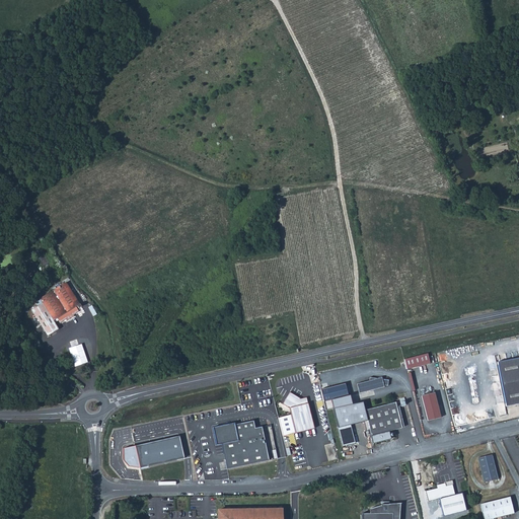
[(32,311),(44,327),(49,337),(60,329),(55,321),(58,319),(61,324),(66,320),(67,321),(74,316),(74,315),(79,312),(76,307),(77,306),(79,308),(81,306),(66,283),(41,300),(43,304),(32,311)]
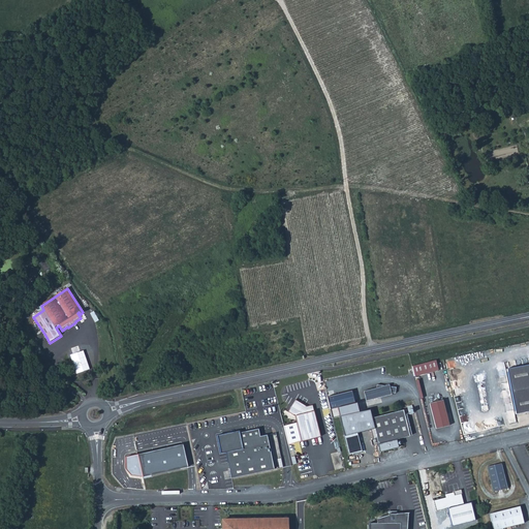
[(84,351),(70,355),(76,374),(90,370),(84,351)]
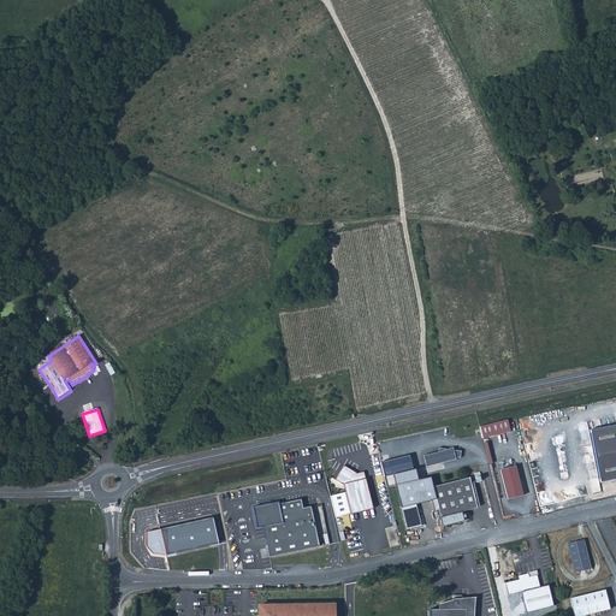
[(480,426),(483,438),(513,432),(509,419),(480,426)]
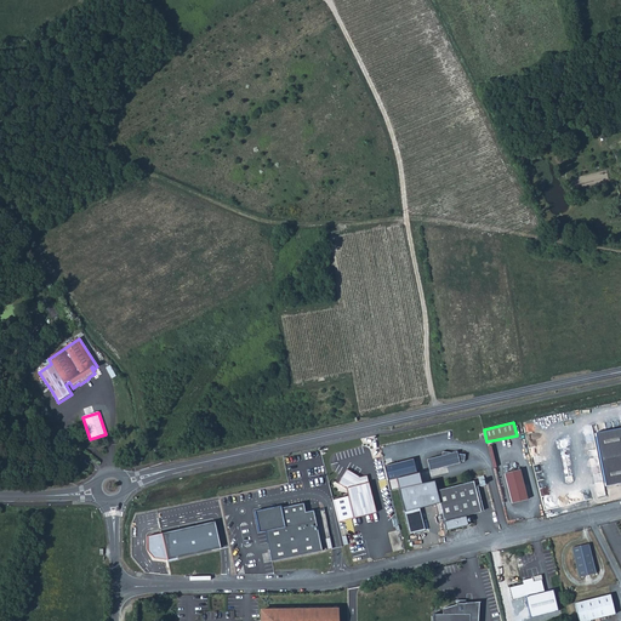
[(620,428),(594,434),(600,466),(604,486),(620,483),(620,428)]
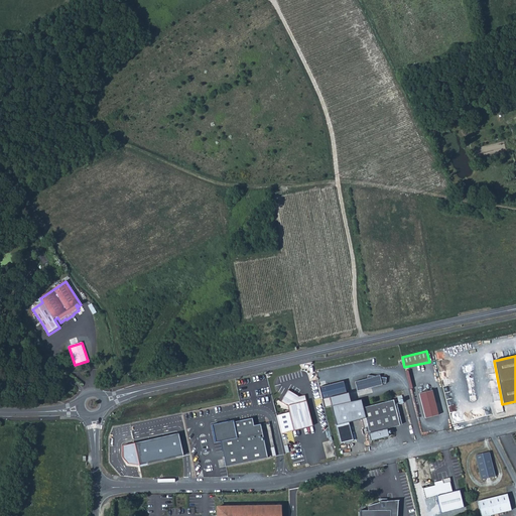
[(355,382),(358,391),(382,385),(382,383),(384,383),(386,384),(386,378),(380,377),(380,376),(376,376),(368,375),(367,379),(355,382)]
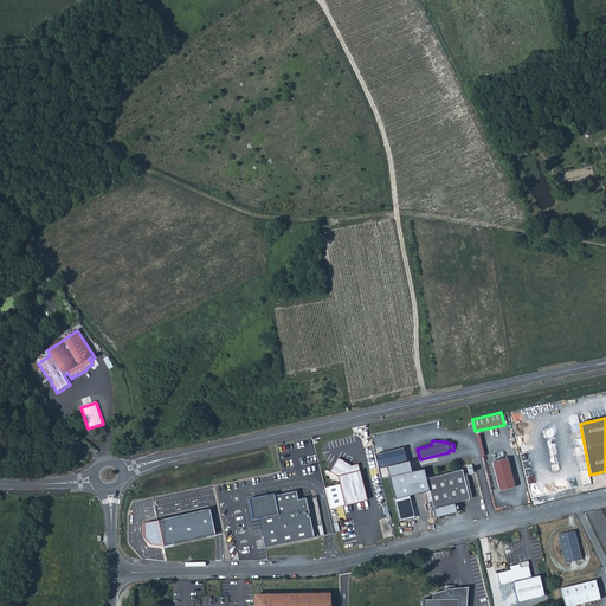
[(389,477),(392,477),(411,472),(408,462),(406,463),(403,447),(374,455),(378,469),(388,466),(389,477)]
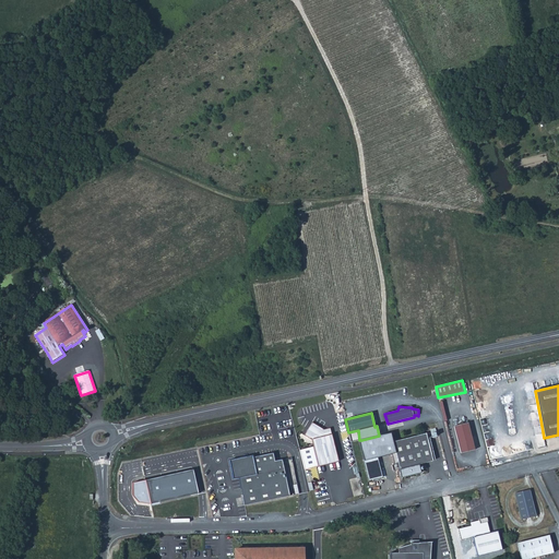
[(453,426),(461,453),(467,451),(474,450),(467,423),(453,426)]
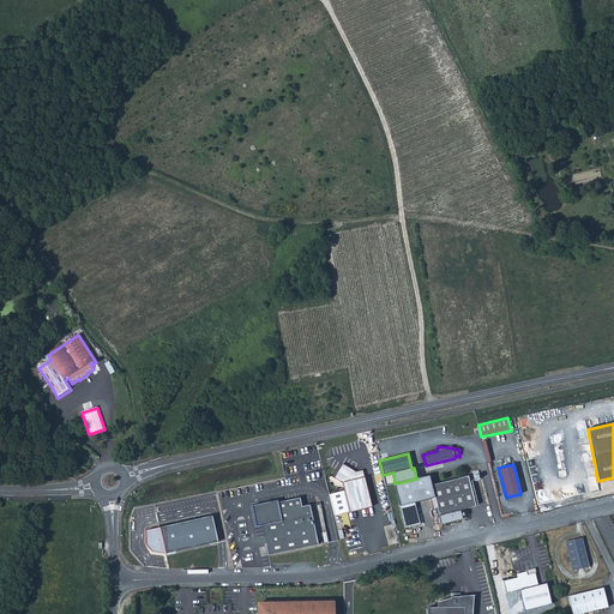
[(343,465),(335,477),(343,482),(345,491),(330,494),(335,516),(372,507),(362,471),(355,473),(343,465)]
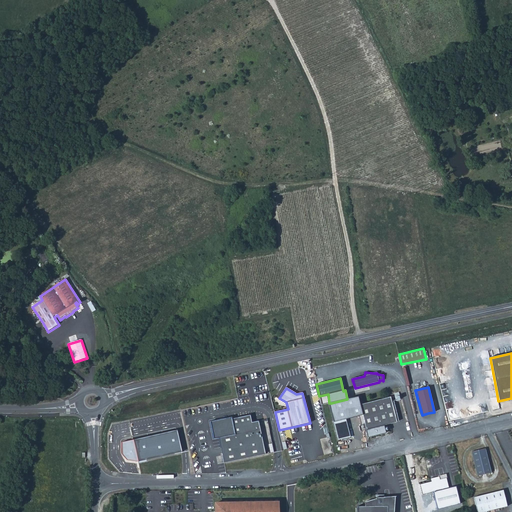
[(329,403),(338,440),(344,438),(350,437),(345,419),(363,415),(360,405),(358,397),(347,399),(331,403),(329,403)]
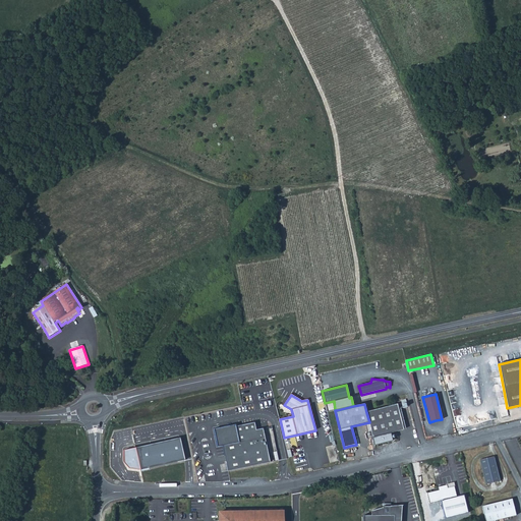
[(390,433),(404,429),(397,404),(366,412),(369,422),(374,445),(384,443),(392,441),(390,433)]
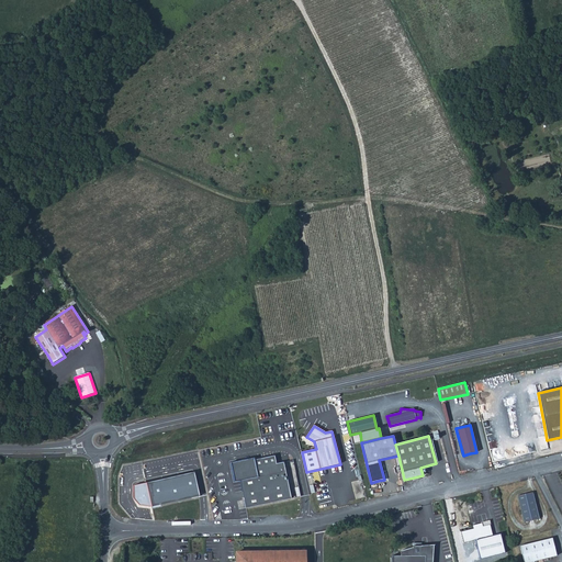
[(234,482),(240,481),(243,494),(246,507),(291,498),(284,462),(276,463),(274,457),(255,461),(254,460),(231,464),(234,482)]
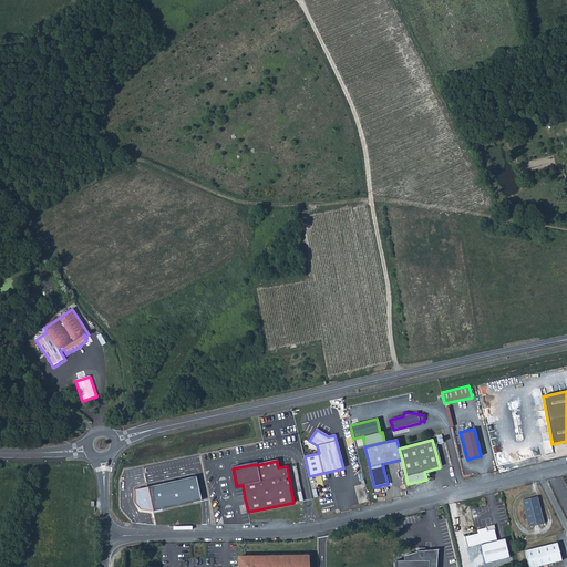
[(185,478),(136,491),(135,503),(141,509),(153,511),(202,500),(195,477),(185,478)]
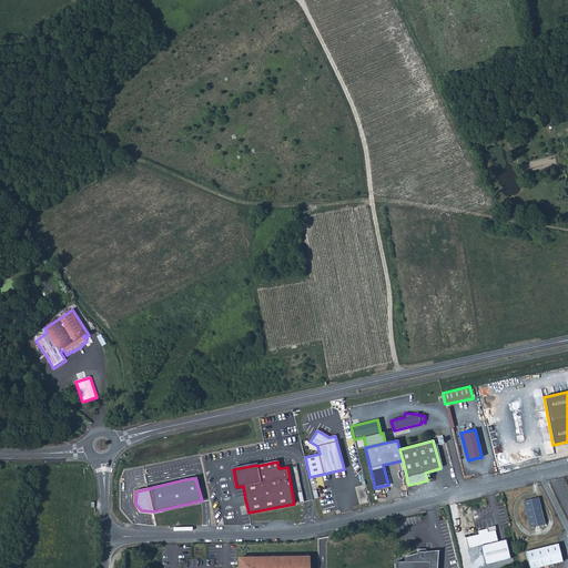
[(530,499),(523,501),(529,528),(545,524),(537,497),(530,499)]
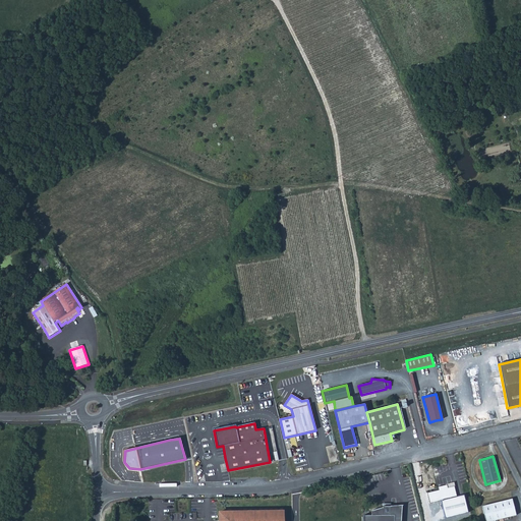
[(438,489),(426,493),(429,503),(440,500),(445,518),(467,512),(463,495),(456,497),(454,485),(447,487),(447,484),(445,484),(441,485),(437,486),(438,489)]
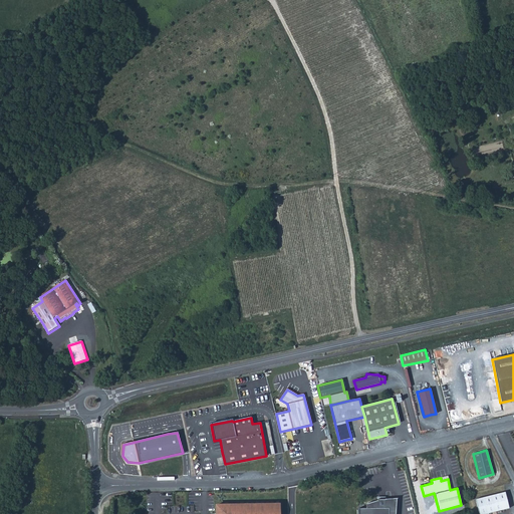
[(505,492),(476,500),(479,513),(484,513),(509,508),(505,492)]
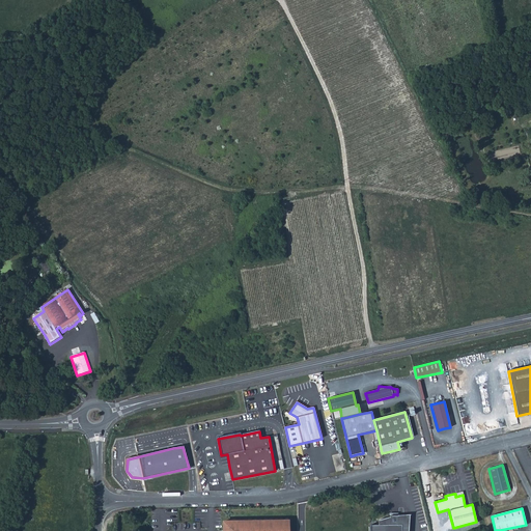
[(370,525),(370,530),(408,530),(409,514),(402,515),(397,516),(390,516),(390,518),(384,519),(378,521),(378,525),(370,525)]
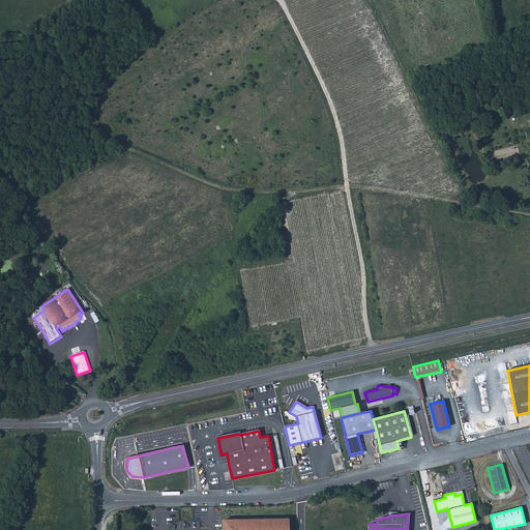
[(223,529),(289,529),(289,520),(223,521),(223,529)]
